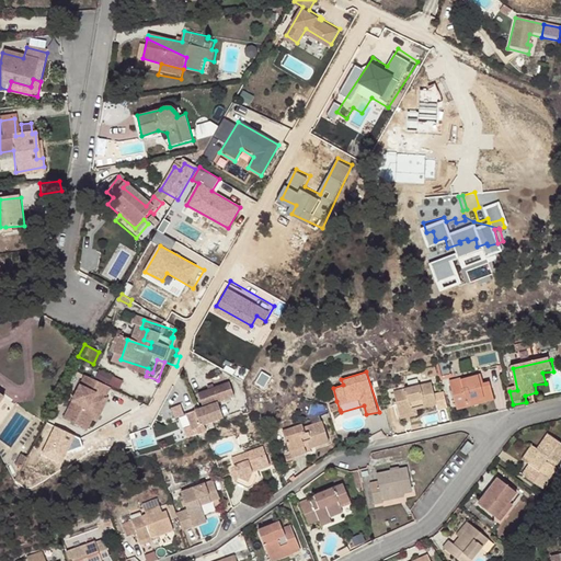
[(96,415),(104,397),(102,397),(105,387),(79,376),(60,421),(78,427),(84,411),(96,415)]
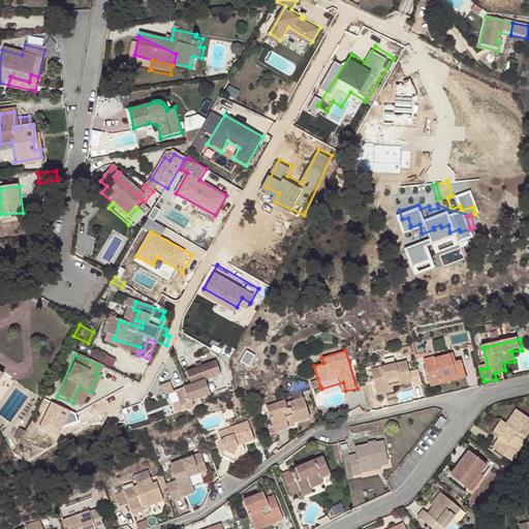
[(459,379),(468,377),(463,361),(458,362),(456,355),(437,359),(437,356),(426,360),(431,386),(443,382),(443,379),(458,376),(459,379)]
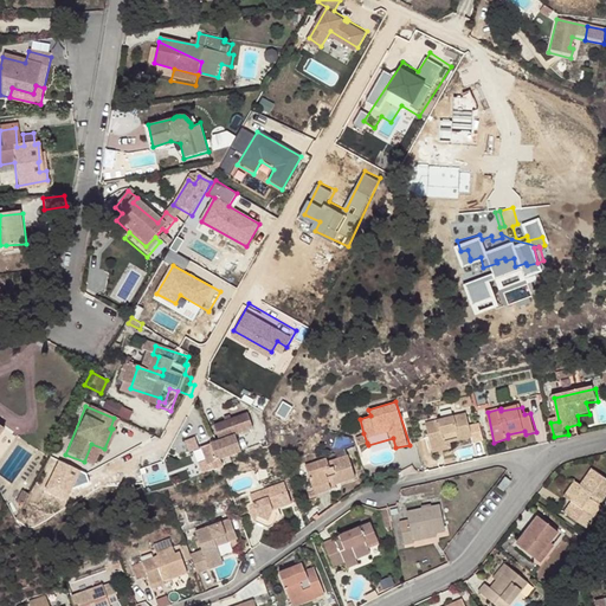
[(432,444),(471,433),(466,410),(426,421),(432,444)]
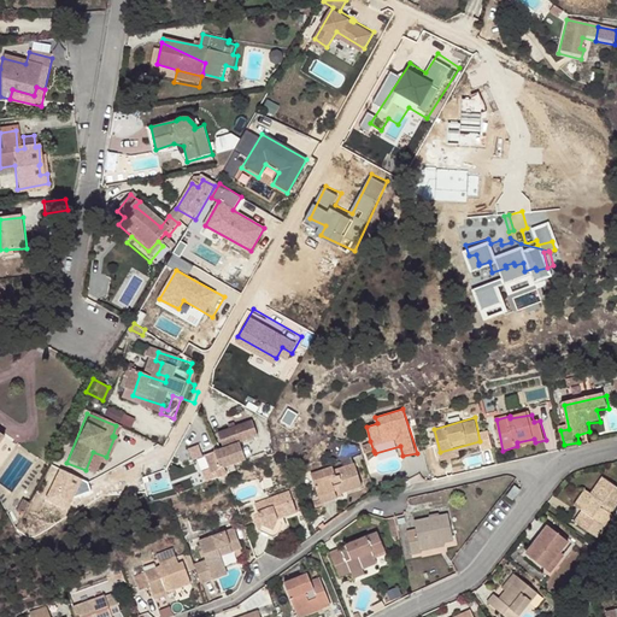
[(238,464),(235,454),(231,445),(253,436),(246,421),(230,427),(210,433),(216,450),(199,456),(206,476),(212,474),(216,477),(223,475),(219,470),(238,464)]
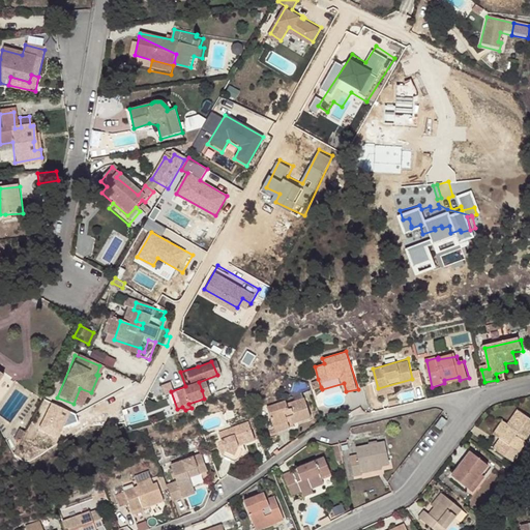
[(310,381),(310,383),(312,389),(321,387),(318,379),(310,381)]
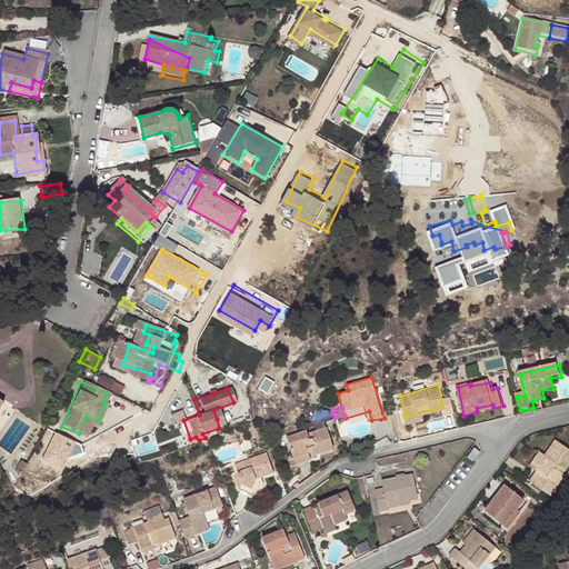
[(87,437),(91,426),(96,428),(98,421),(86,417),(79,433),(87,437)]
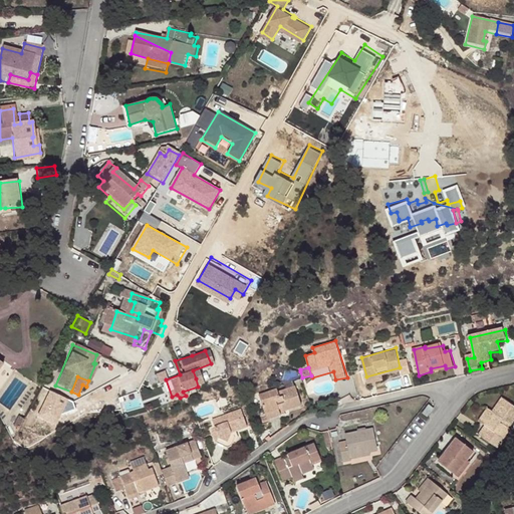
[(283,409),(300,404),(293,384),(277,391),(276,388),(259,393),(267,420),(285,414),(283,409)]
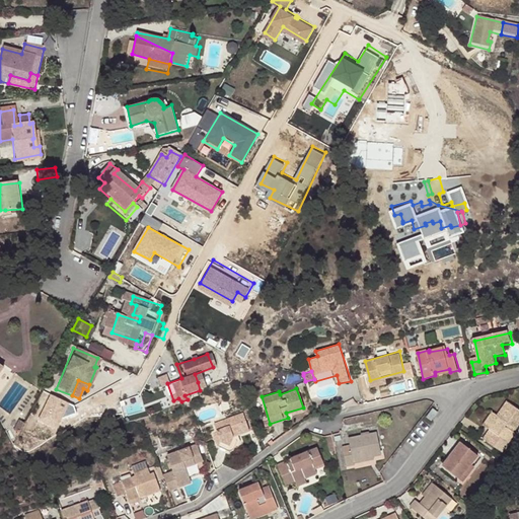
[(55,399),(47,392),(39,402),(47,410),(55,399)]
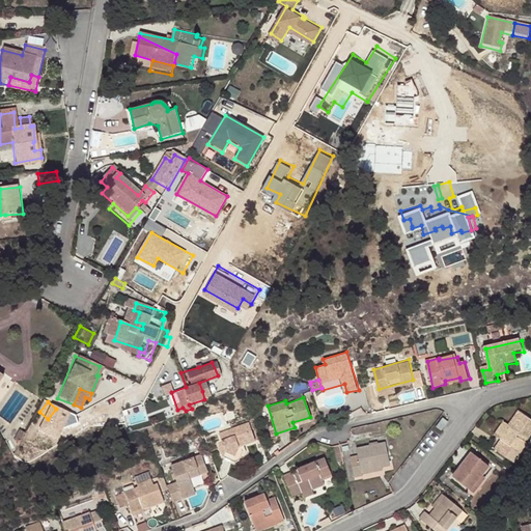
[(127,411),(130,423),(146,418),(142,406),(127,411)]
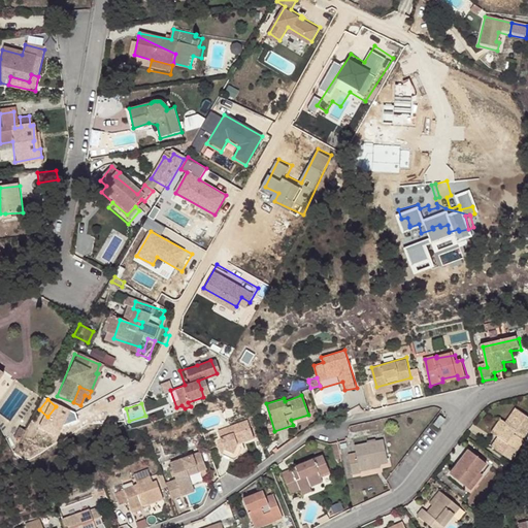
[(505,423),(496,436),(499,439),(491,449),(512,462),(526,441),(523,438),(527,430),(527,416),(516,408),(505,423)]
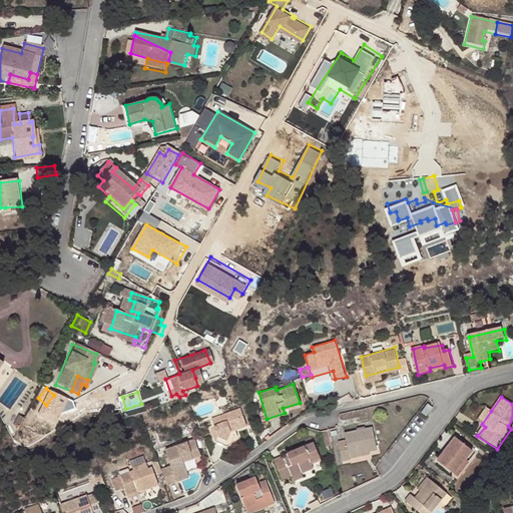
[(242,408),(213,419),(216,427),(219,437),(216,439),(216,441),(228,446),(232,444),(236,437),(234,432),(248,427),(242,408)]
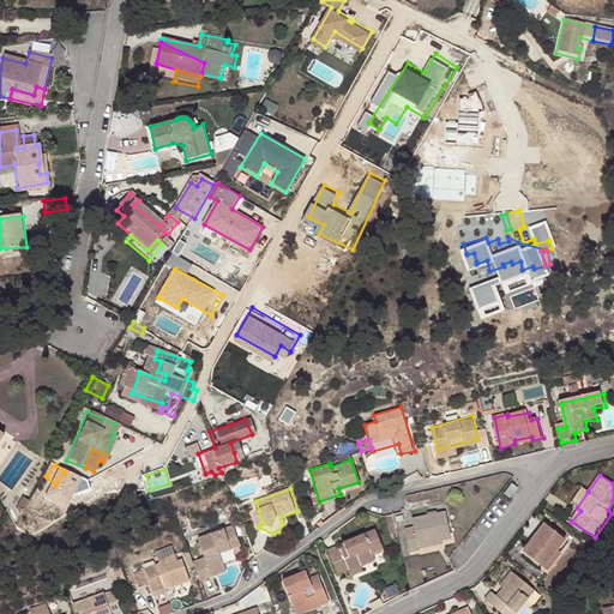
[(507,499),(513,504),(522,493),(516,488),(507,499)]
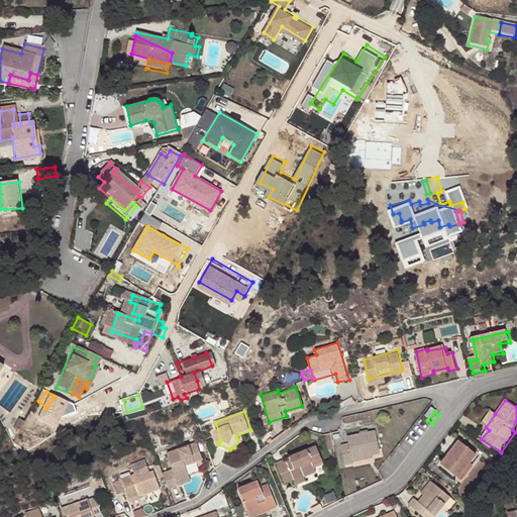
[(480,424),(486,427),(495,414),(490,411),(480,424)]
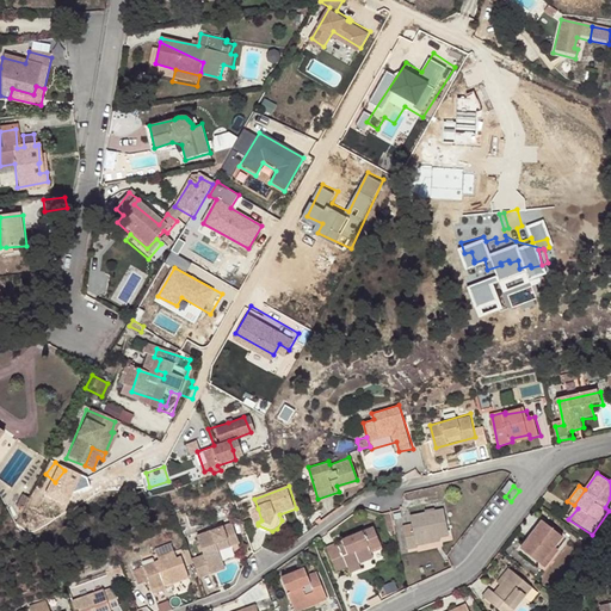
[(20,510),(26,498),(19,493),(12,505),(20,510)]
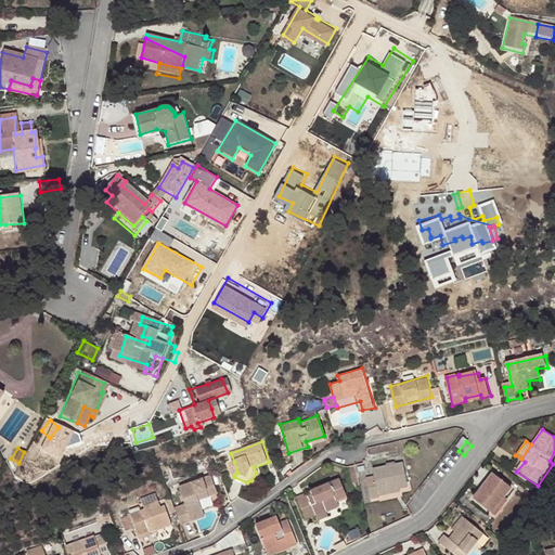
[(382,493),(403,487),(413,485),(408,462),(377,469),(378,477),(370,479),(375,501),(384,499),(383,498),(382,493)]
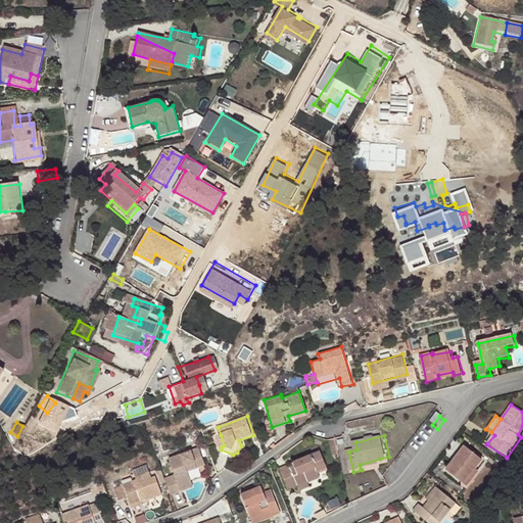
[(167,474),(172,491),(193,483),(191,477),(188,470),(205,465),(199,448),(171,459),(175,471),(167,474)]
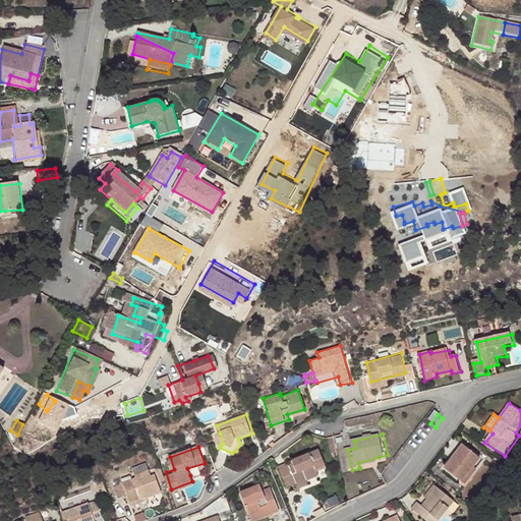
[(445,473),(462,485),(480,462),(463,450),(445,473)]
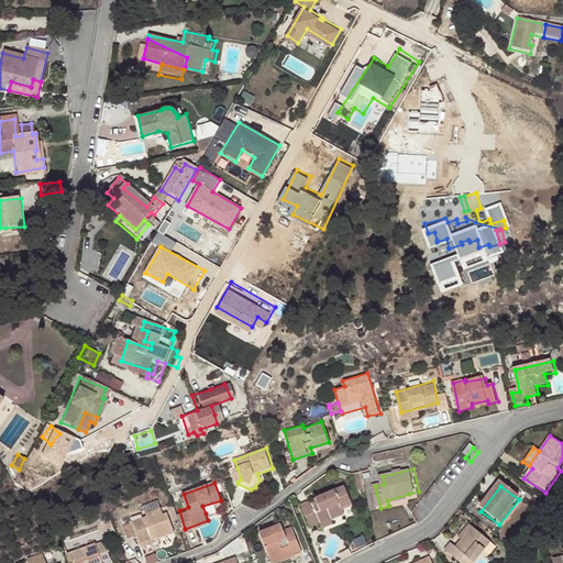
[(335,515),(349,509),(348,507),(356,504),(348,487),(320,498),(320,500),(323,506),(318,508),(316,503),(306,507),(316,529),(324,526),(338,520),(335,515)]
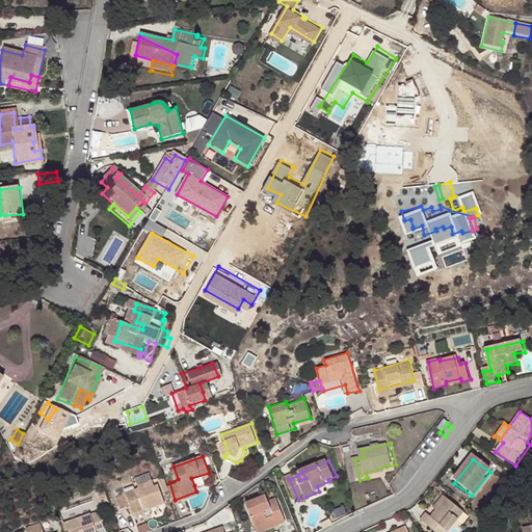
[(388,472),(387,467),(366,473),(367,477),(388,472)]
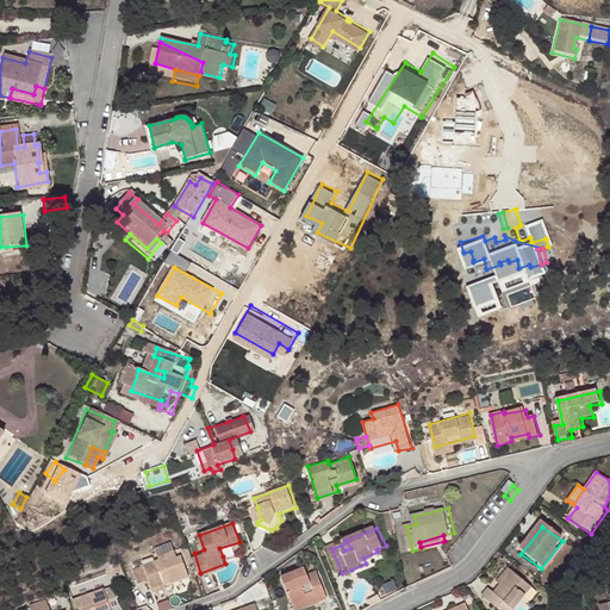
[(240,542),(219,548),(223,556),(242,549),(240,542)]
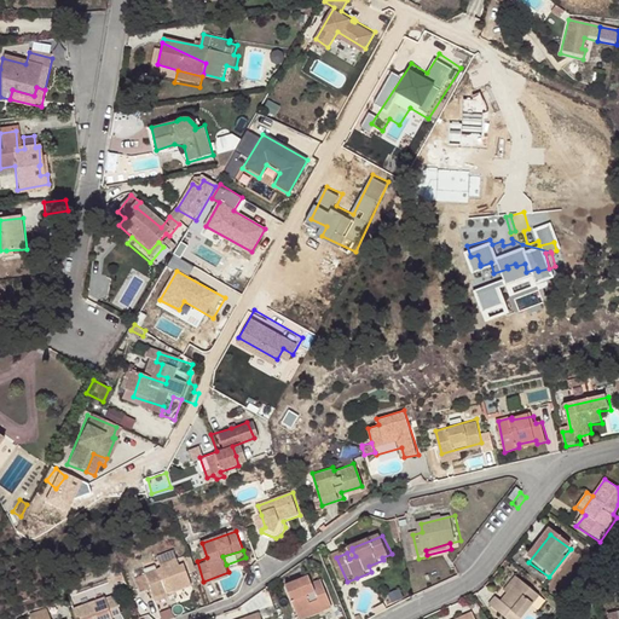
[(180,556),(165,562),(166,566),(152,571),(142,574),(146,589),(157,585),(160,594),(172,589),(168,580),(173,579),(177,588),(195,582),(187,562),(183,563),(180,556)]
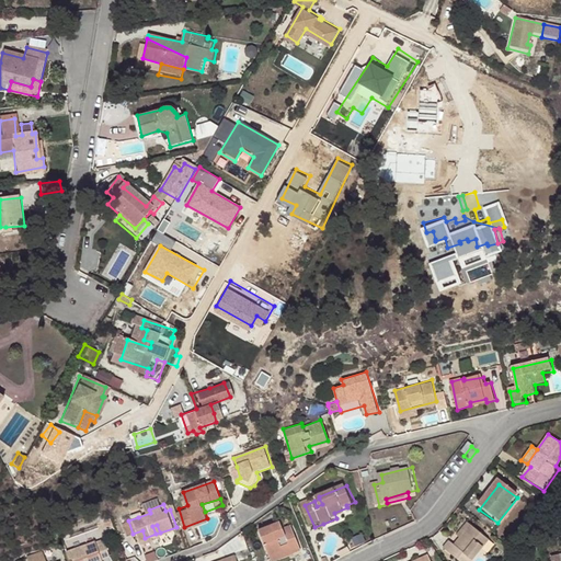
[(350,512),(347,507),(334,513),(336,518),(350,512)]
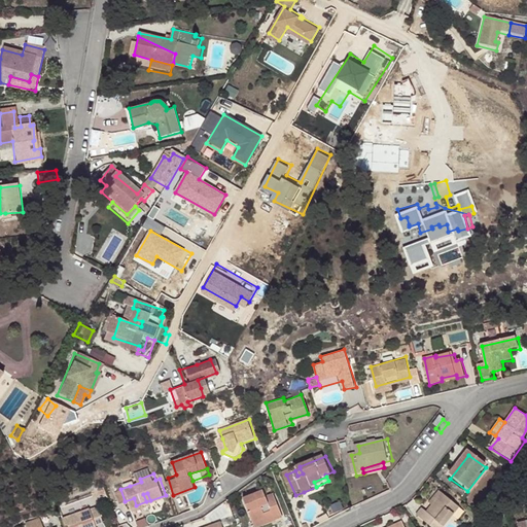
[(318,491),(316,487),(304,492),(306,496),(318,491)]
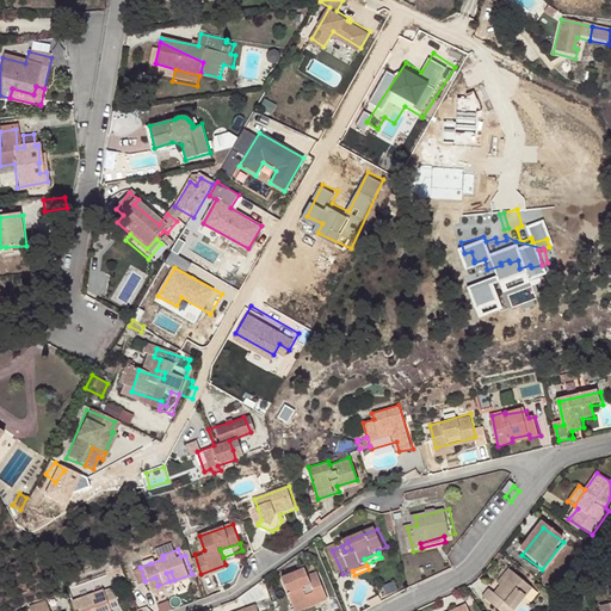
[(511,571),(499,585),(505,588),(516,574),(511,571)]
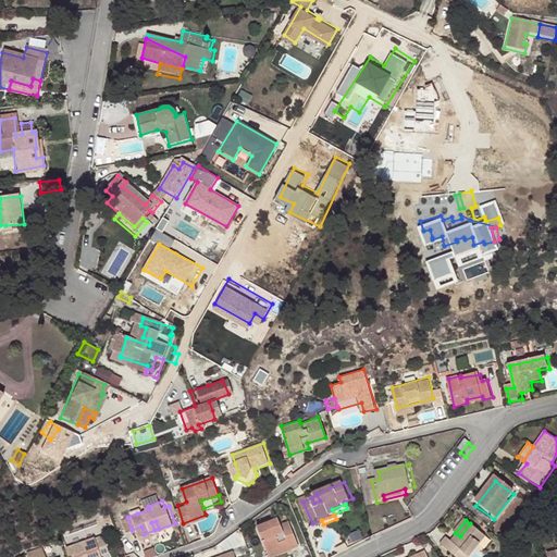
[(295,553),(305,548),(296,529),(288,533),(286,528),(283,521),(261,530),(272,556),(294,548),(295,553)]
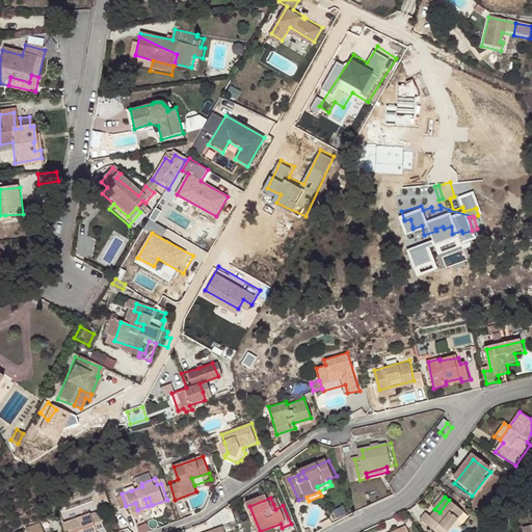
[(273,504),(275,509),(283,505),(281,500),(273,504)]
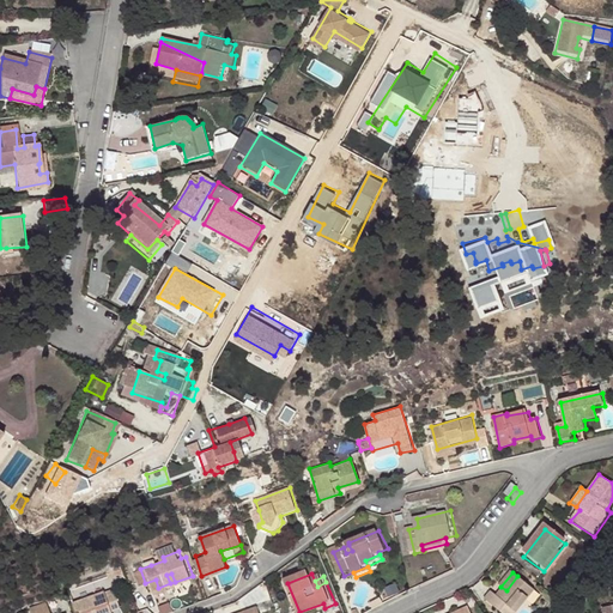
[(487,605),(499,612),(522,612),(538,593),(517,576),(507,590),(499,599),(493,594),(487,605)]
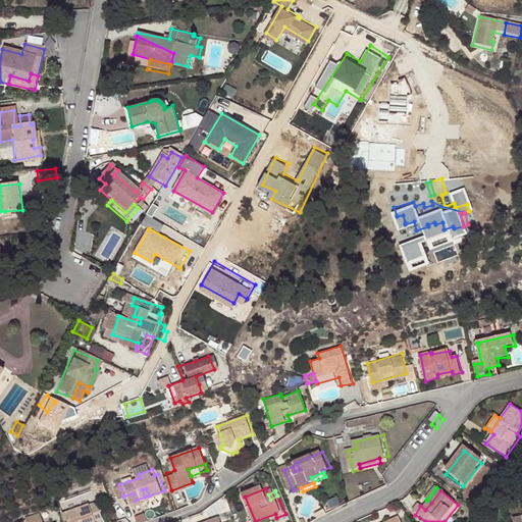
[(146,502),(145,497),(135,501),(136,506),(146,502)]
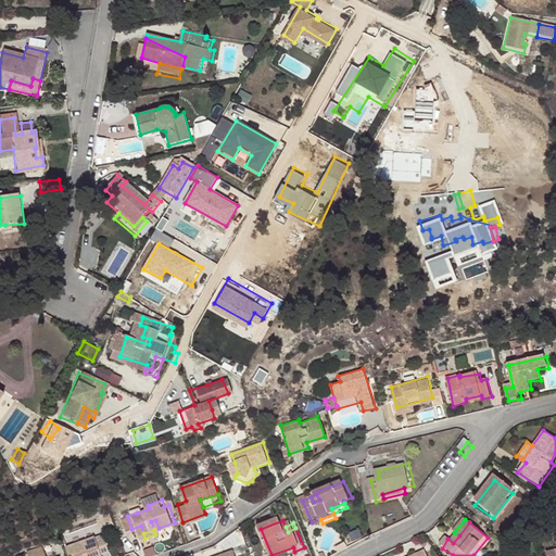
[(67,540),(73,555),(98,555),(104,554),(103,551),(111,547),(105,530),(97,533),(97,530),(67,540)]
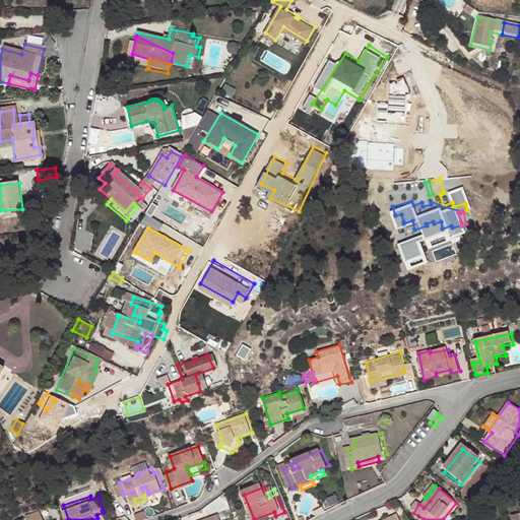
[(58,519),(59,519),(54,519),(37,519),(38,519),(47,517),(43,507),(28,512),(30,519),(58,519)]
